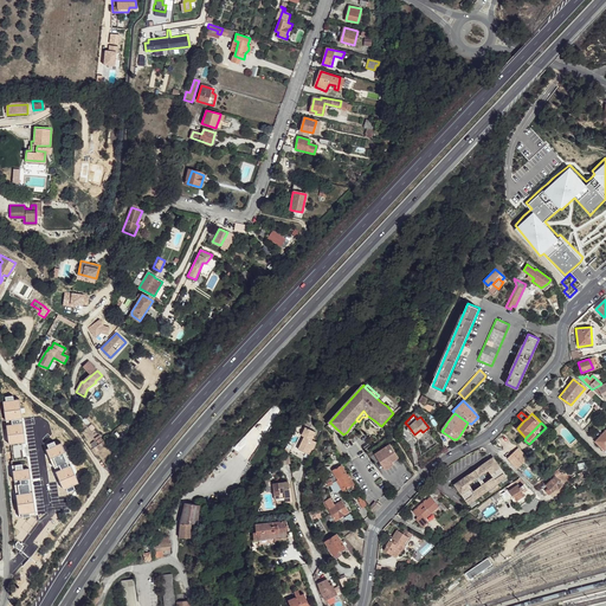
[(305,429),(302,437),(305,438),(300,451),(313,457),(315,449),(318,444),(313,442),(316,433),(305,429)]
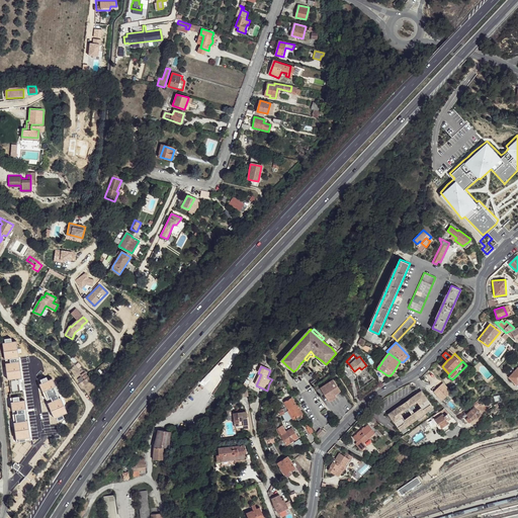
[(517,367),(509,377),(517,385),(517,384),(517,367)]
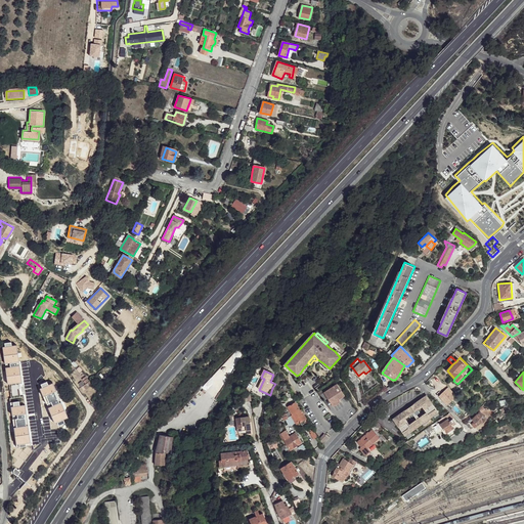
[(87,378),(78,382),(82,391),(91,386),(87,378)]
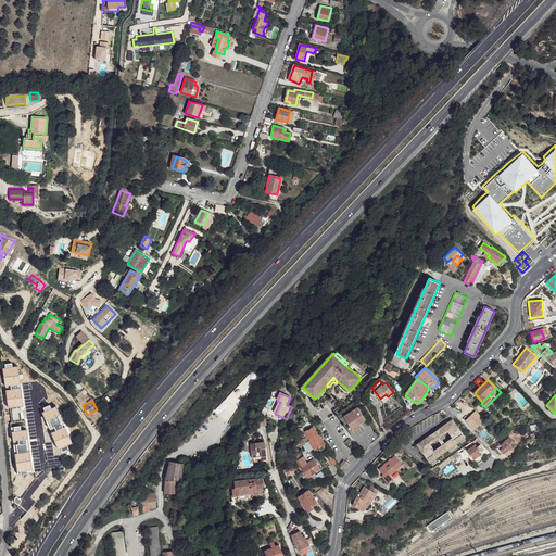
[(356,408),(343,417),(353,431),(361,427),(358,424),(365,420),(356,408)]
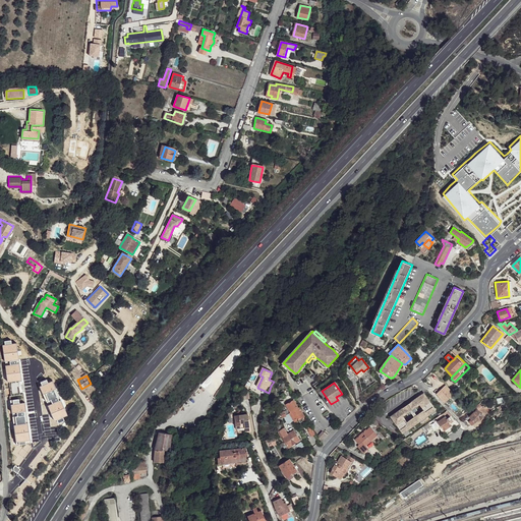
[(445,385),(436,394),(444,403),(454,393),(445,385)]
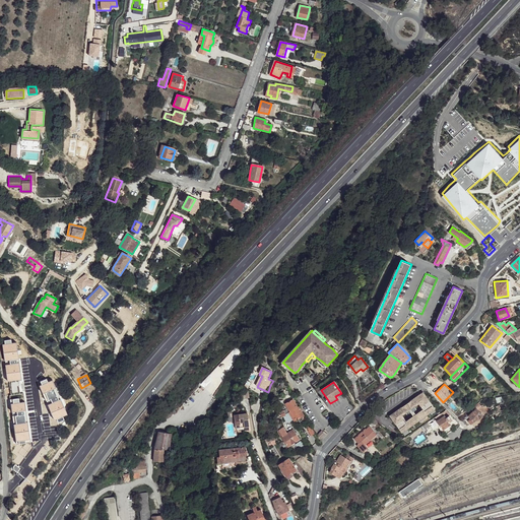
[(424,393),(391,414),(402,431),(435,409),(424,393)]
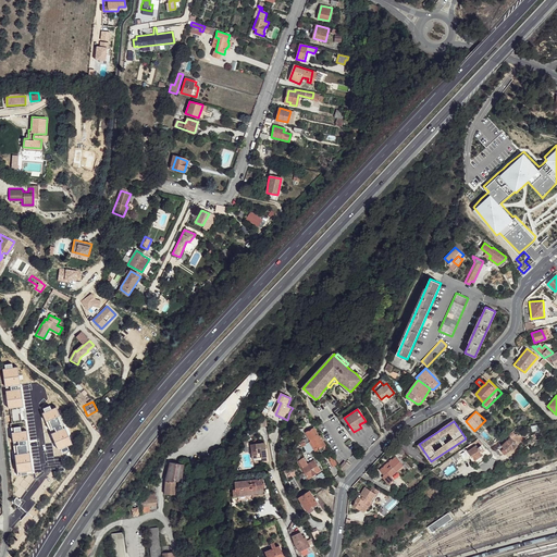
[(314,428),(307,432),(311,440),(312,440),(317,448),(318,447),(319,449),(321,450),(322,450),(323,449),(323,448),(323,446),(326,445),(321,434),(319,435),(314,428)]
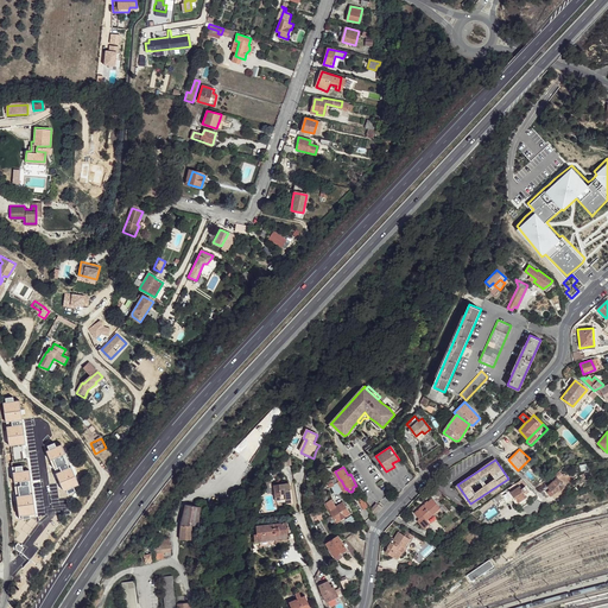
[(20,473),(20,480),(31,480),(31,481),(29,482),(29,487),(29,488),(30,500),(35,500),(36,501),(42,501),(42,499),(45,498),(44,491),(43,491),(42,472),(37,473),(37,474),(32,474),(31,470),(25,472),(25,473),(20,473)]
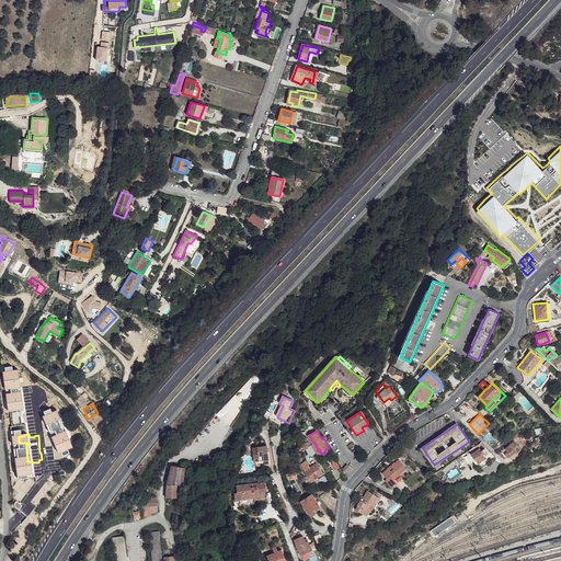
[(515,435),(506,445),(507,446),(514,441),(515,442),(518,438),(515,435)]
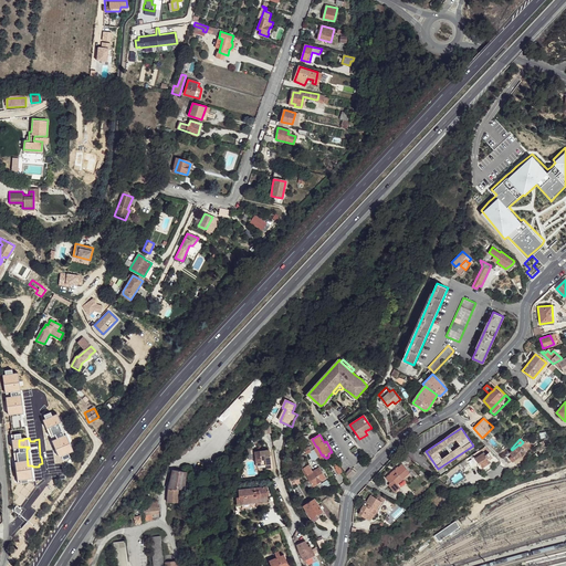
[(512,450),(510,452),(512,454),(509,458),(513,461),(516,459),(520,456),(521,457),(526,452),(520,446),(519,444),(512,450)]
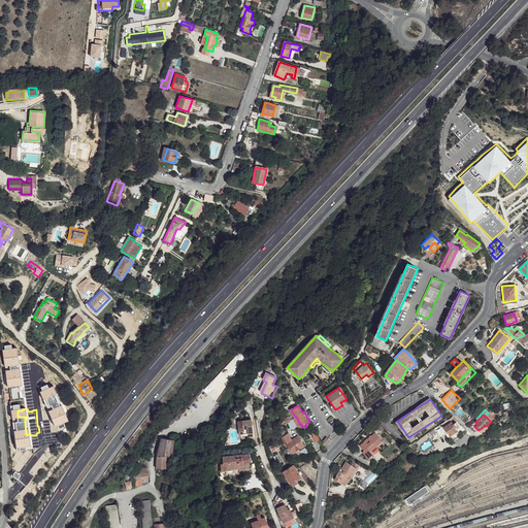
[(453,417),(441,424),(443,427),(452,423),(453,424),(456,422),(457,421),(453,417)]
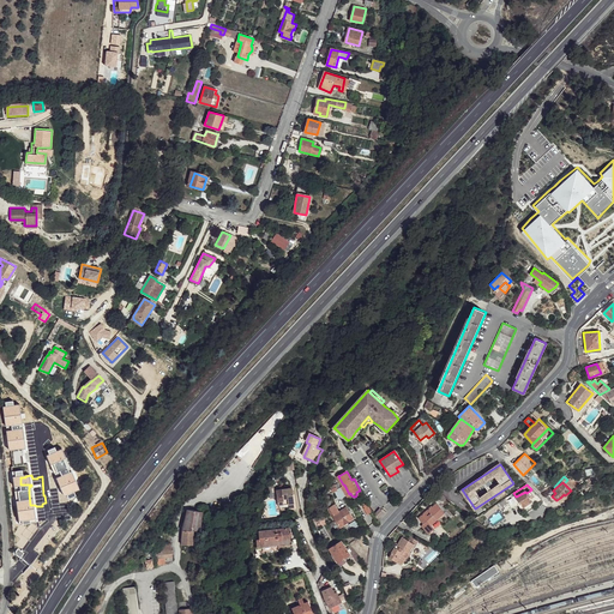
[(289,488),(274,491),(276,505),(286,504),(287,509),(293,507),(289,488)]
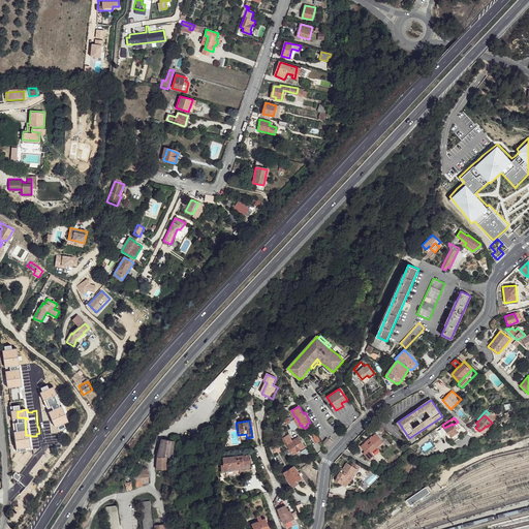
[(444,428),(444,429),(450,437),(459,432),(456,429),(459,426),(457,423),(454,425),(453,424),(444,428)]
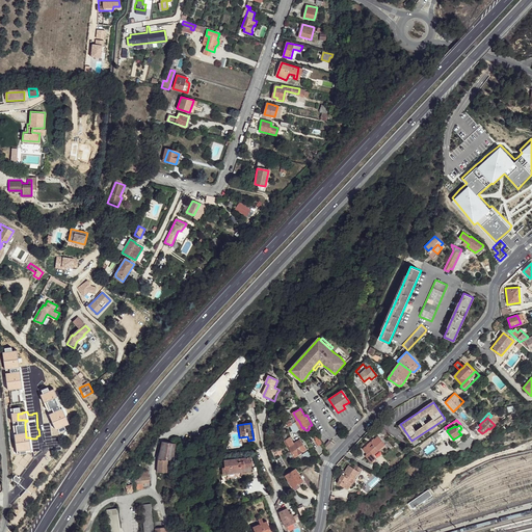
[(290,436),(284,440),(294,456),(307,449),(300,439),(294,443),(290,436)]
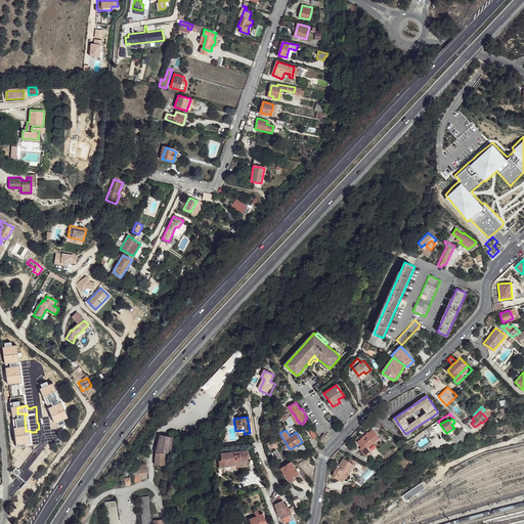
[(367,432),(356,443),(361,447),(359,449),(366,456),(372,451),(368,448),(373,444),(380,438),(373,430),(368,433),(367,432)]
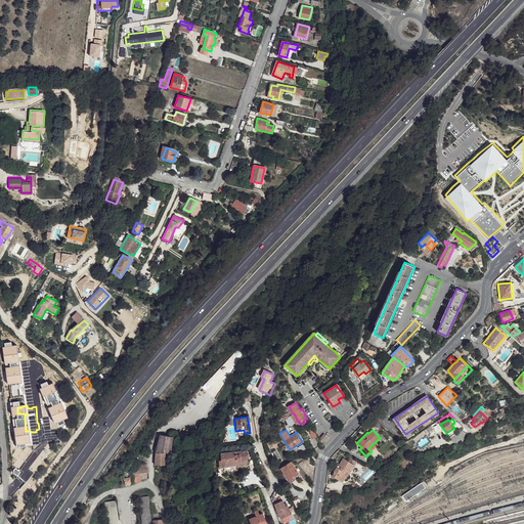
[(421,434),(413,439),(416,442),(423,437),(421,434)]
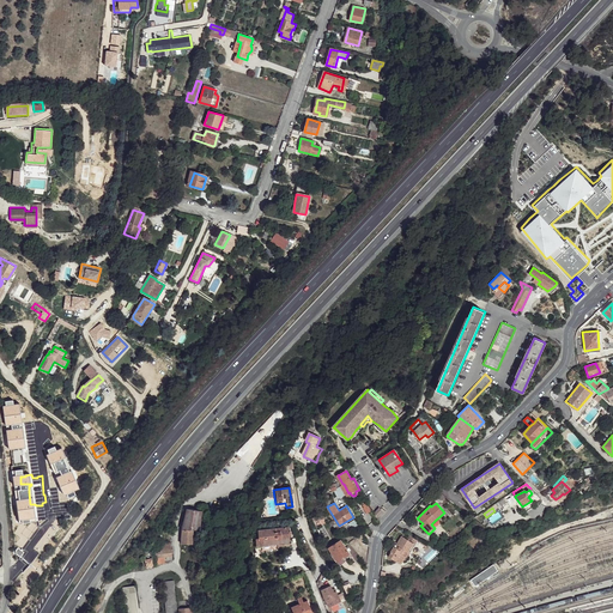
[(182,528),(182,542),(192,544),(193,529),(200,529),(201,511),(187,509),(182,528)]
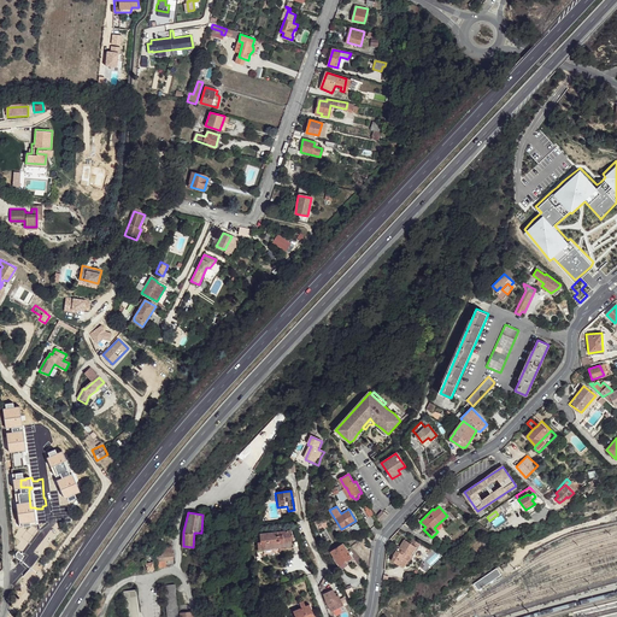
[(283,530),(257,534),(258,536),(254,538),(257,550),(289,545),(287,528),(283,528),(283,530)]
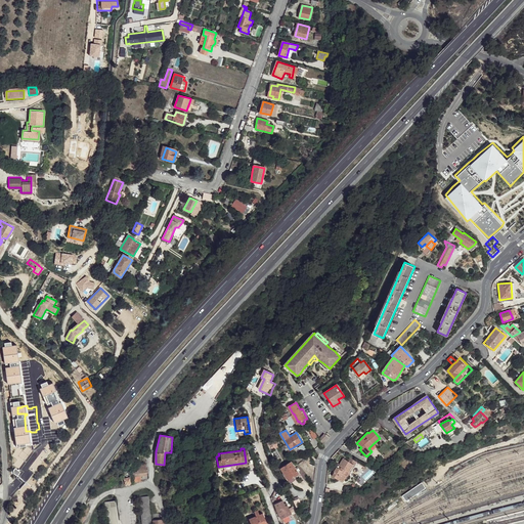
[(335,471),(333,476),(343,482),(347,476),(346,475),(348,471),(350,472),(354,465),(344,459),(339,466),(340,467),(340,468),(337,467),(335,471)]
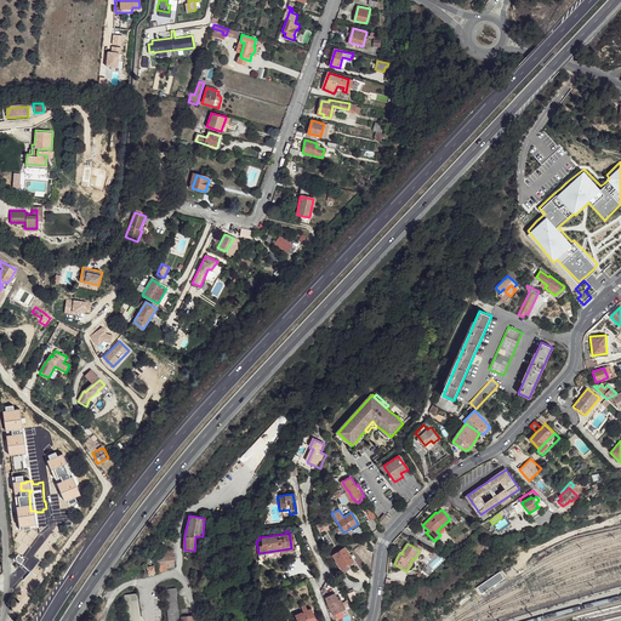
[(346,547),(334,554),(345,571),(349,568),(347,564),(354,560),(349,554),(346,547)]
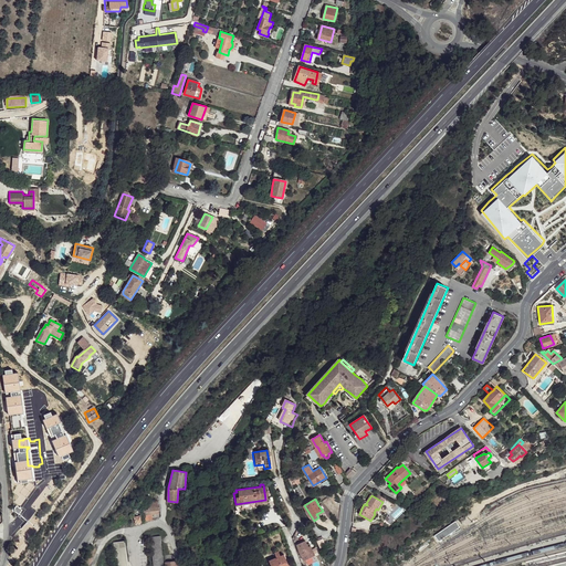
[(157,501),(143,503),(145,514),(152,513),(154,513),(159,512),(157,501)]
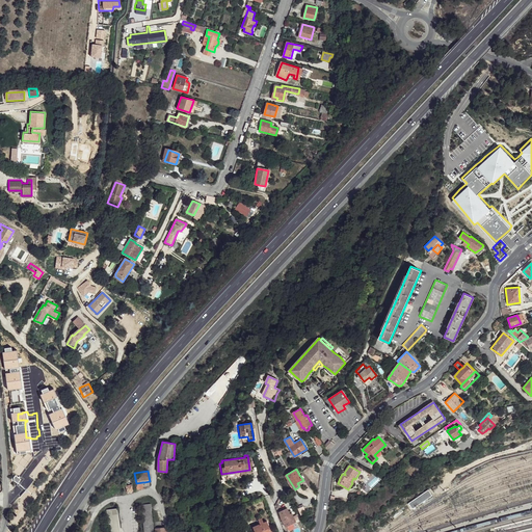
[(302,473),(299,475),(303,480),(309,487),(313,485),(308,479),(302,473)]
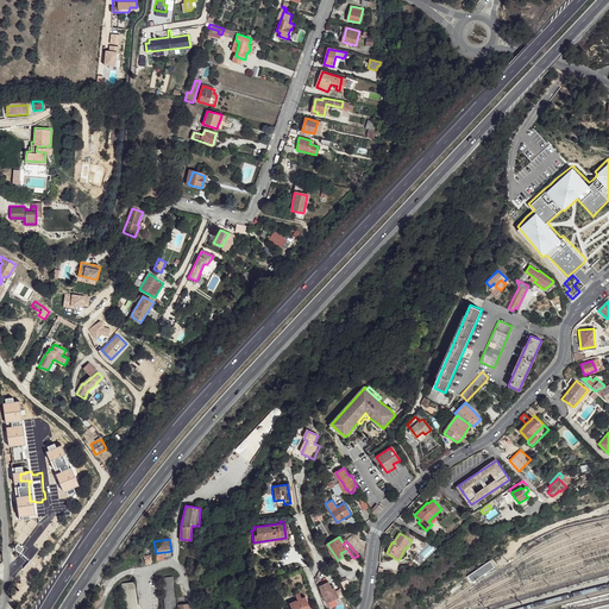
[(491,562),(468,575),(471,582),(495,569),(491,562)]
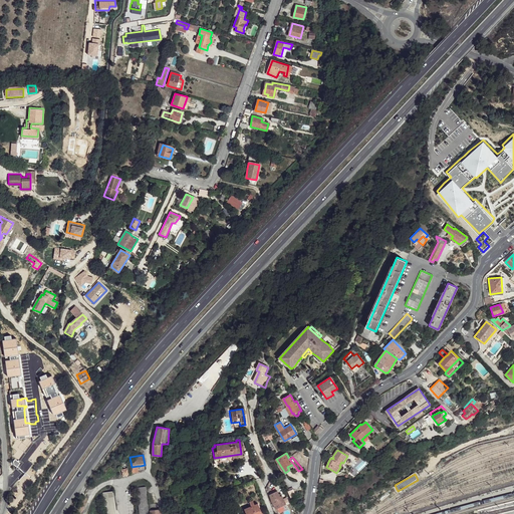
[(191,478),(175,486),(178,492),(194,485),(191,478)]
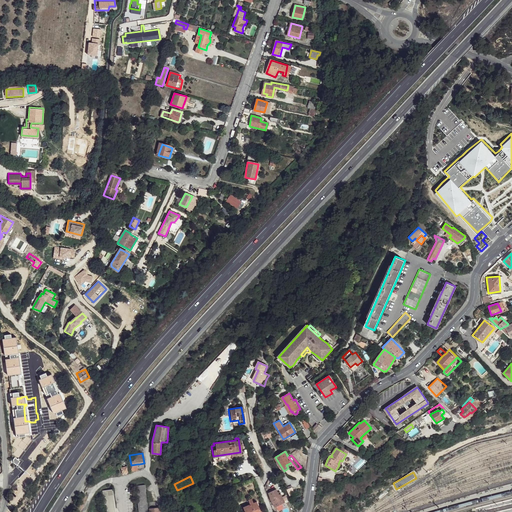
[(148,511),(145,485),(136,486),(139,511),(148,511)]
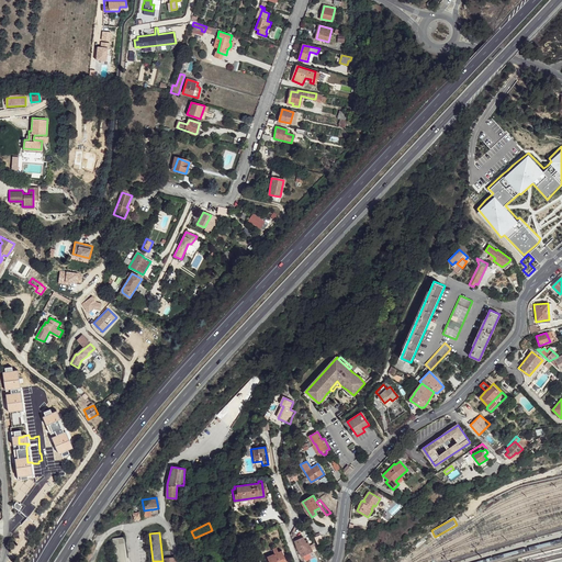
[(363,535),(355,551),(363,557),(372,540),(373,537),(363,535)]
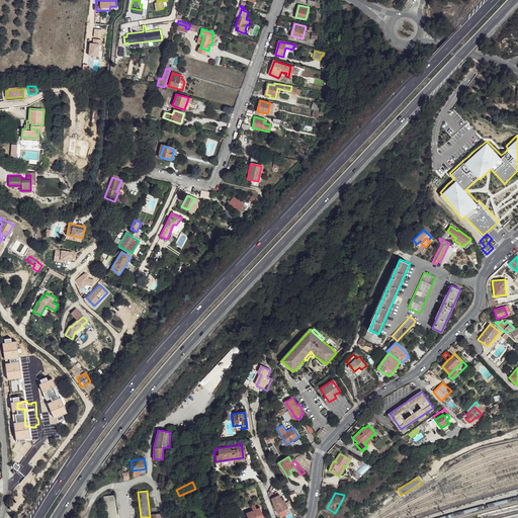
[(117,517),(114,495),(104,497),(106,517),(117,517)]
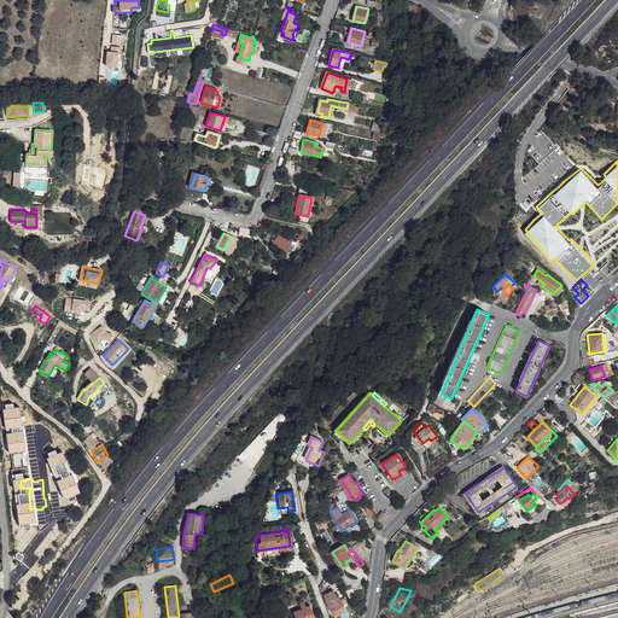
[(333,592),(325,595),(326,600),(332,612),(344,606),(339,596),(336,598),(333,592)]
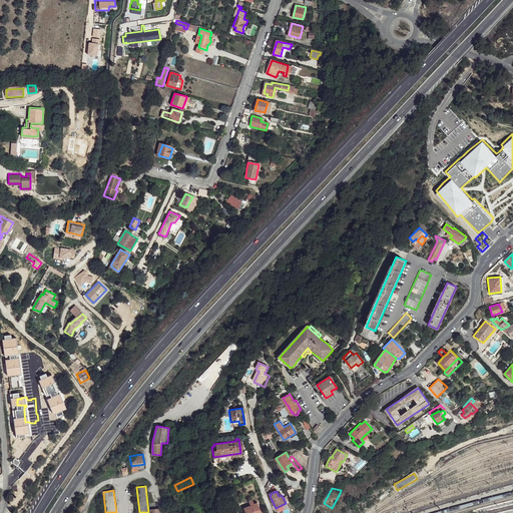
[(340,493),(332,508),(339,511),(346,496),(340,493)]
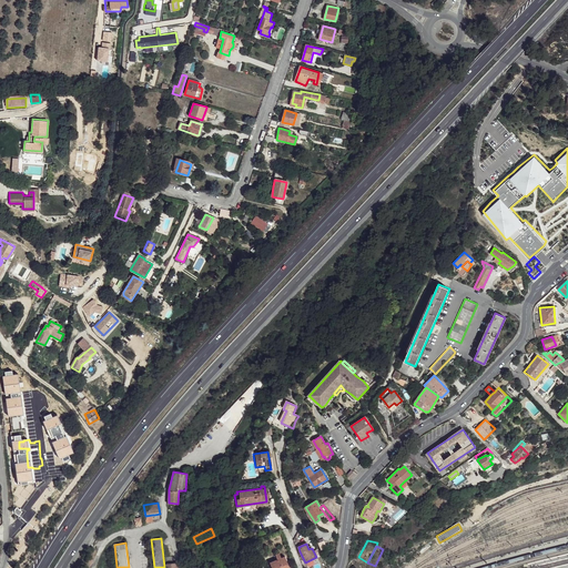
[(288,567),(284,557),(270,563),(271,567),(273,567),(275,567),(288,567)]
